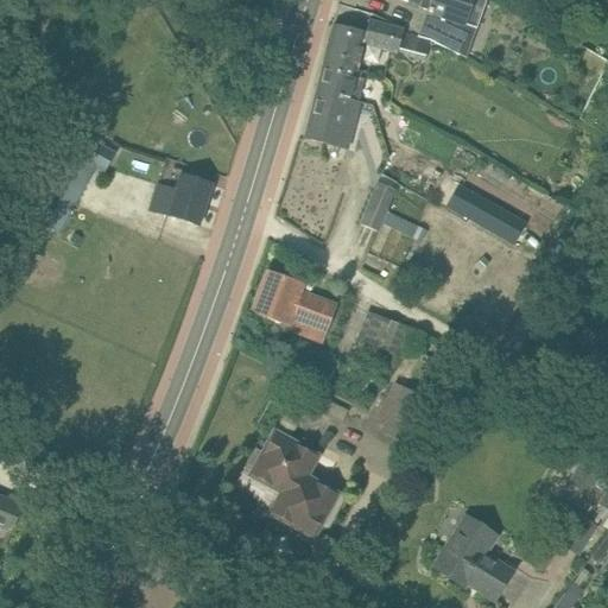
[(403,0),(416,4),(415,7),(426,11),(418,37),(431,40),(456,55),(474,0),(403,0)]
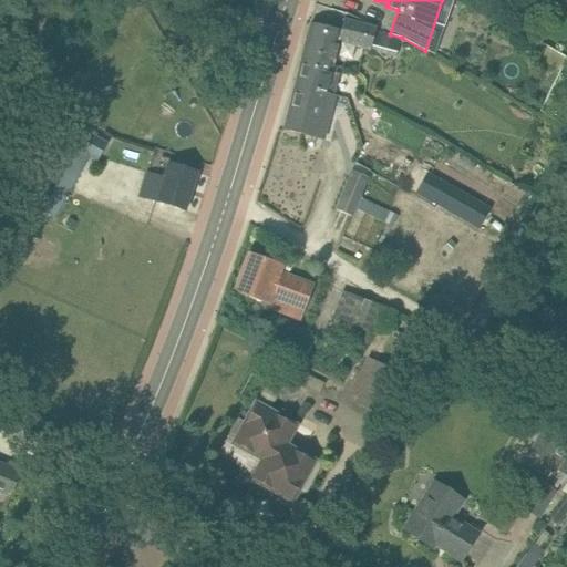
[(311,23),(302,58),(333,65),(334,65),(340,42),(397,58),(401,39),(375,32),(377,28),(344,19),(341,31),(311,23)]
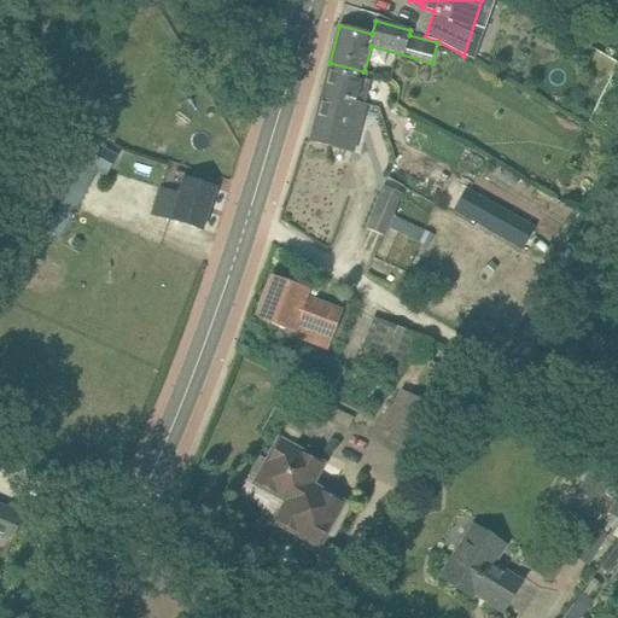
[(321,93),(365,105),(371,81),(361,79),(363,71),(330,63),(321,93)]
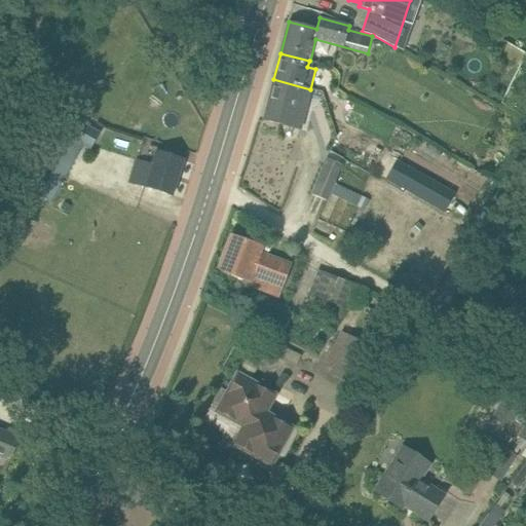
[(299,129),(310,89),(273,79),(263,120),(299,129)]
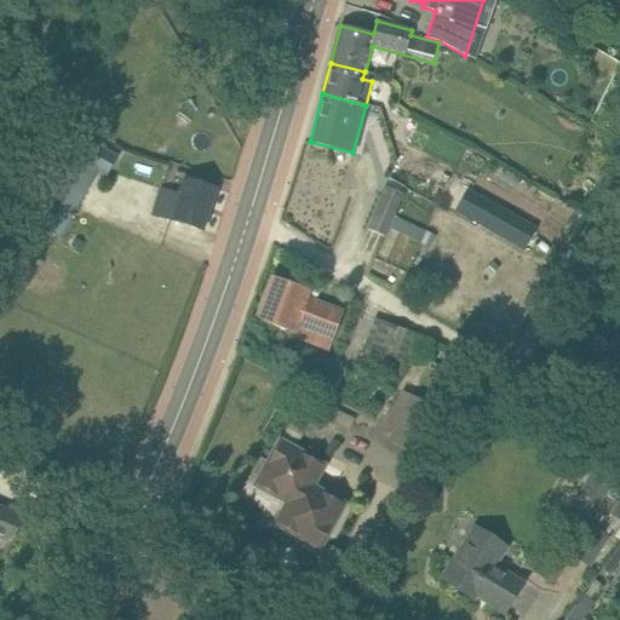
[(82,137),(40,212),(67,228),(99,171),(109,153),(82,137)]
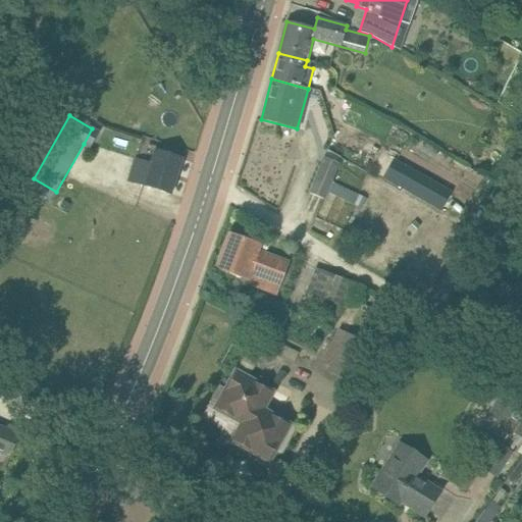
[(425,143),(421,151),(432,158),(437,150),(425,143)]
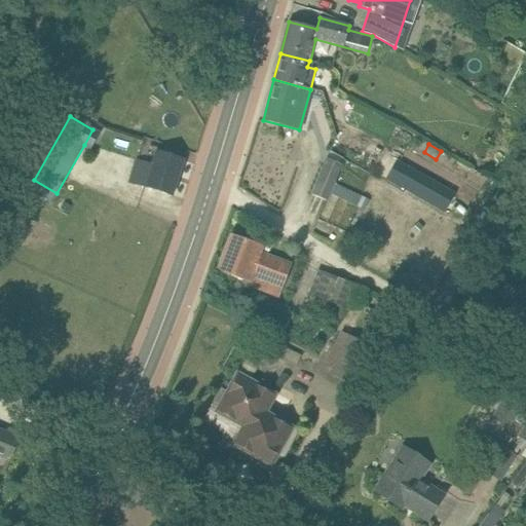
[(137,159),(128,182),(172,196),(184,160),(156,152),(152,164),(137,159)]
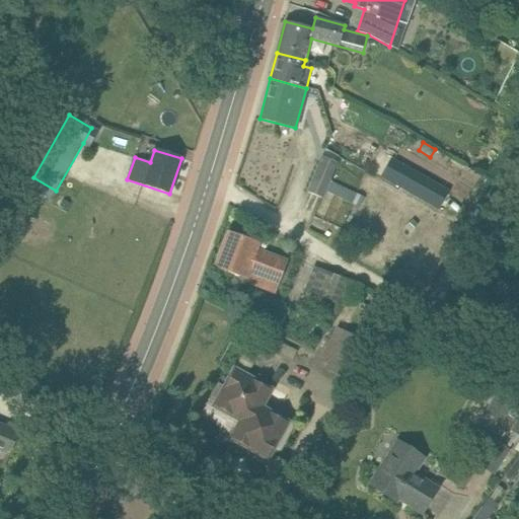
[(360,196),(329,181),(338,162),(322,156),(307,192),(322,198),(325,192),(356,206),(360,196)]
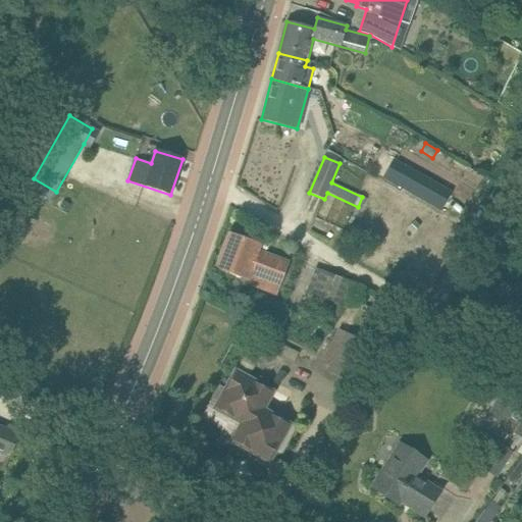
[(396,161),(385,179),(440,211),(452,192),(396,161)]
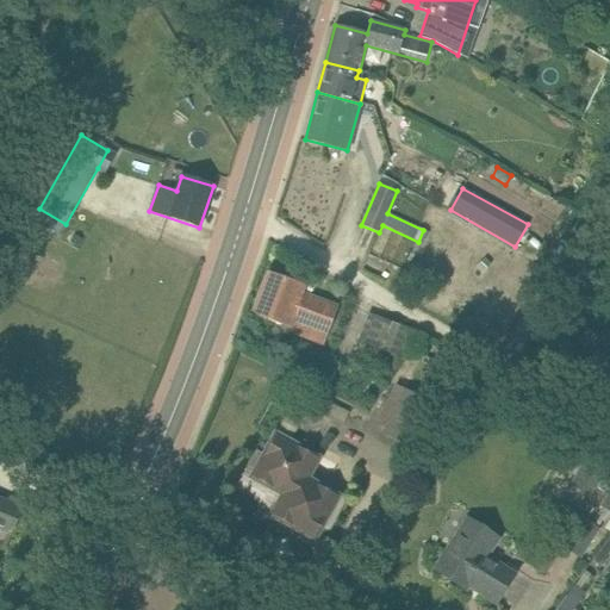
[(485,259),(477,267),(483,273),(491,265),(485,259)]
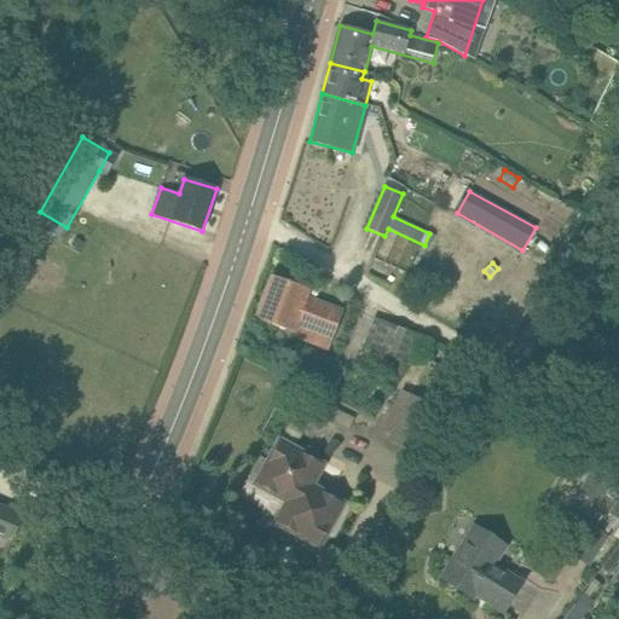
[(256,319),(279,328),(293,333),(295,327),(331,341),(342,311),(306,298),(308,291),(272,278),(256,319)]
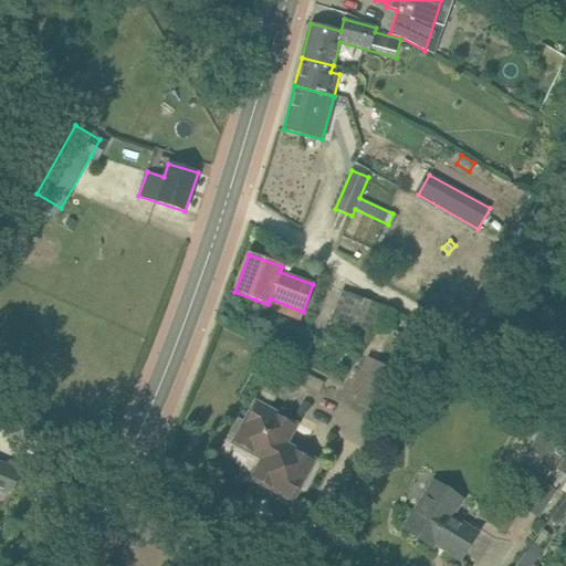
[(384,308),(359,299),(349,323),(374,333),(384,308)]
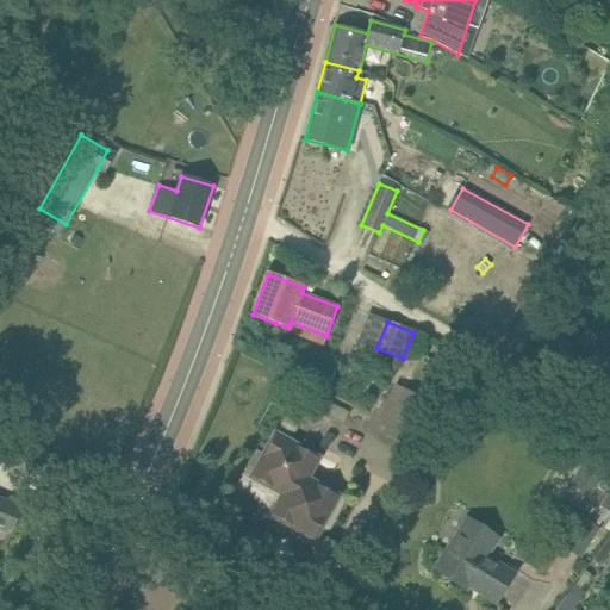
[(403,388),(385,424),(381,433),(406,444),(428,402),(403,388)]
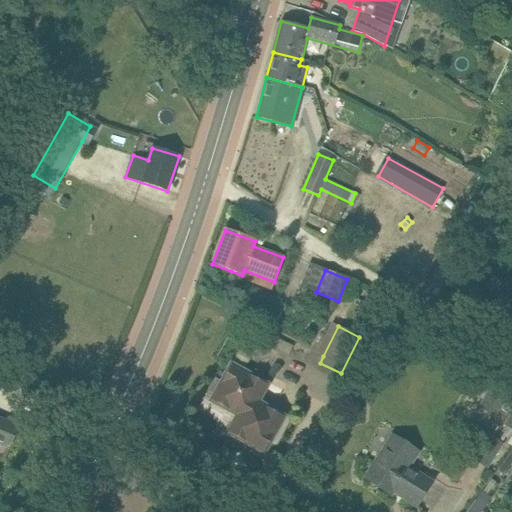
[(231,365),(224,378),(217,374),(201,404),(234,422),(229,432),(264,452),(270,440),(278,445),(301,404),(293,399),(281,393),(275,402),(262,395),(267,385),(231,365)]
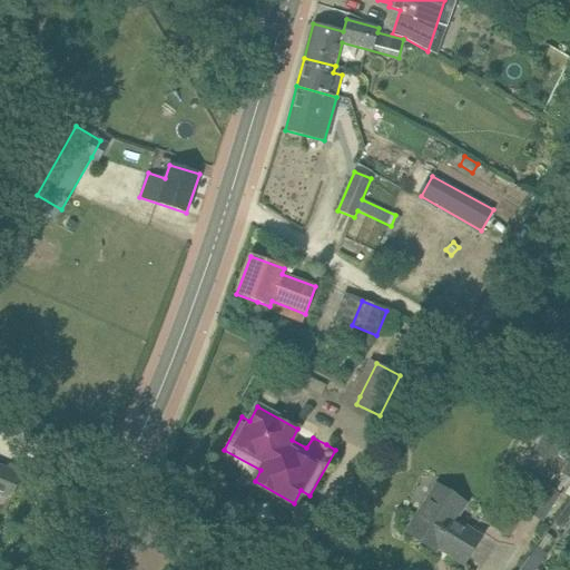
[(551,464),(564,442),(544,431),(532,453),(551,464)]
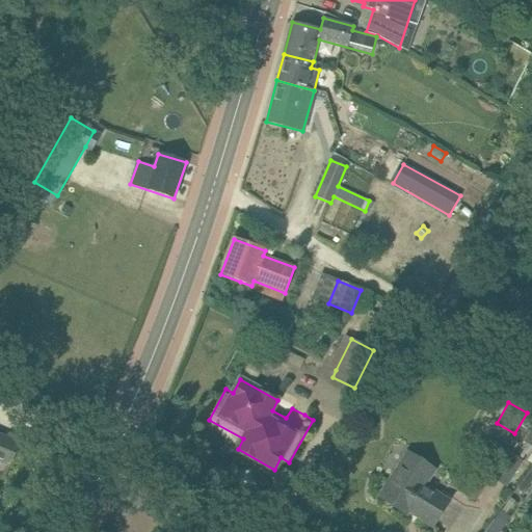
[(531,430),(531,431),(530,430),(523,442),(525,443),(515,456),(507,451),(490,478),(506,487),(523,461),(522,460),(531,446),(531,430)]
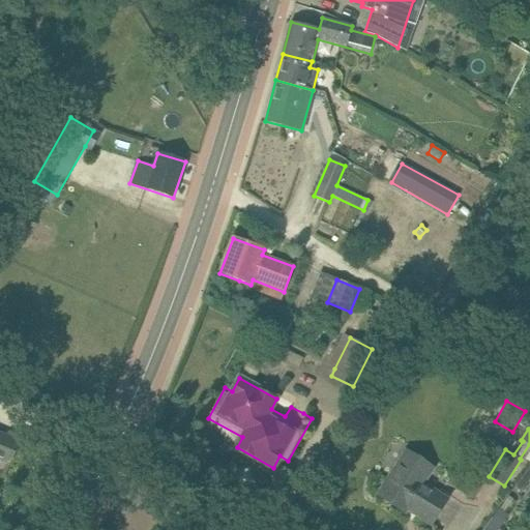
[(22,438),(8,432),(6,436),(0,432),(0,460),(9,465),(22,438)]
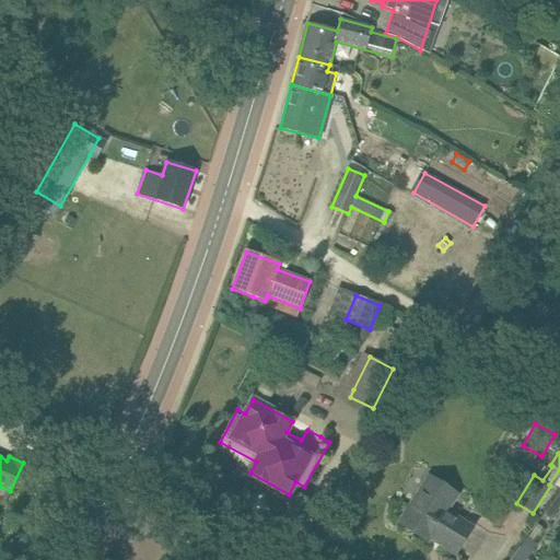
[(421,494),(413,505),(401,524),(427,540),(429,537),(455,553),(473,527),(446,511),(457,496),(429,477),(419,492),(421,494)]
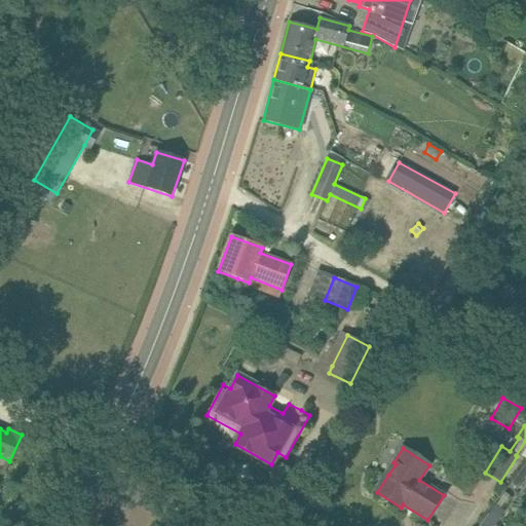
[(496,502),(479,525),(495,525),(506,510),(496,502)]
